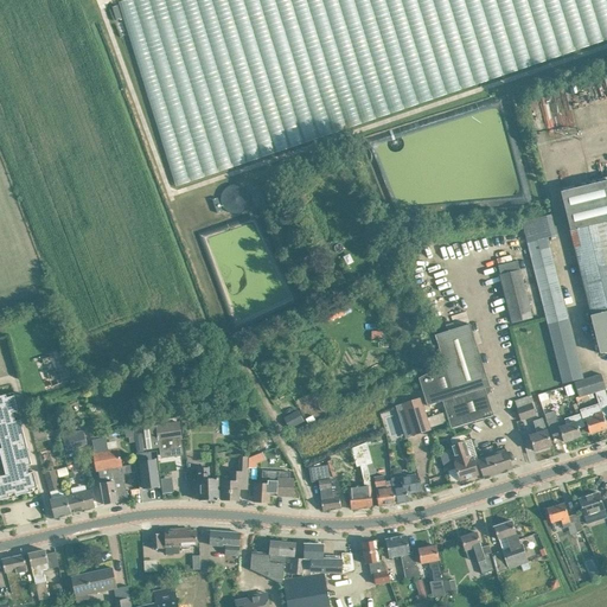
[(606,176),(560,189),(600,351),(606,350),(606,176)]
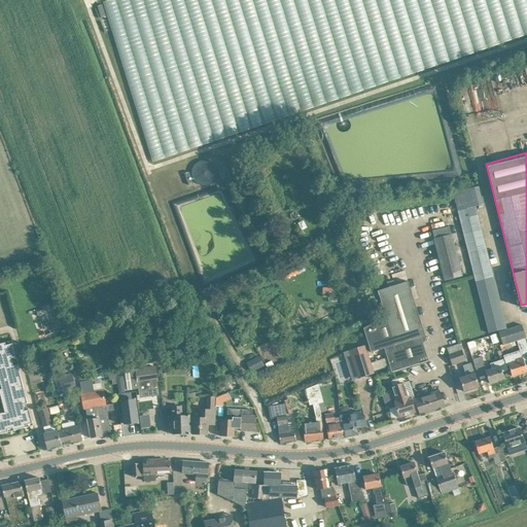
[(475,186),(453,192),(475,277),(489,335),(507,328),(476,206),(483,204),(479,186),(475,186)]
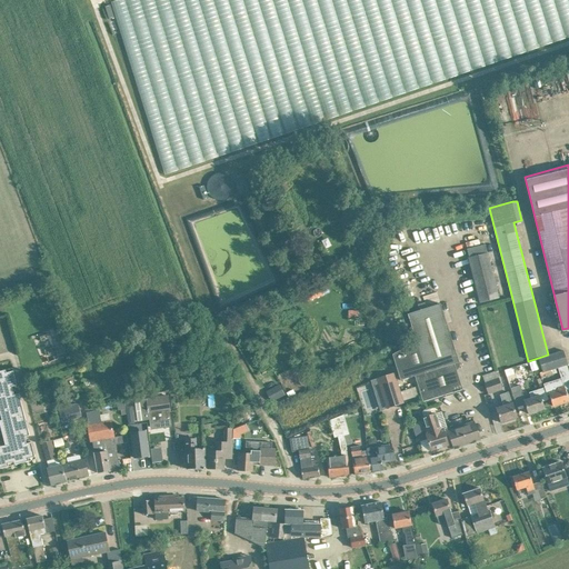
[(357,212),(342,218),(350,237),(345,239),(347,245),(352,242),(367,237),(357,212)]
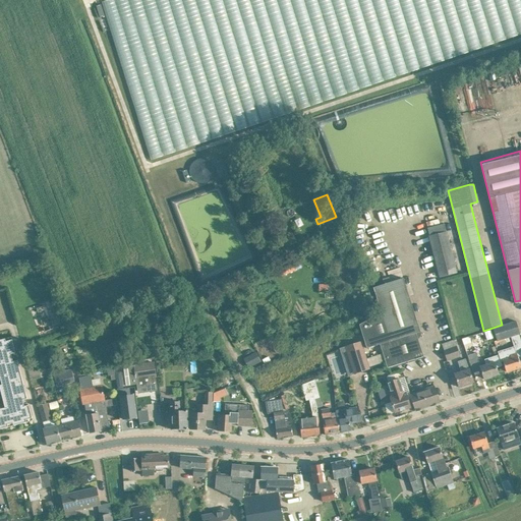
[(386,216),(394,213),(392,207),(384,209),(386,216)]
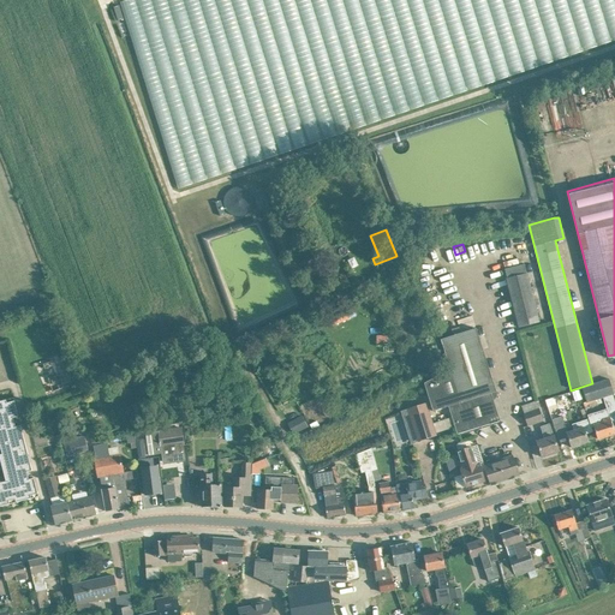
[(330,251),(323,255),(330,270),(338,267),(330,251)]
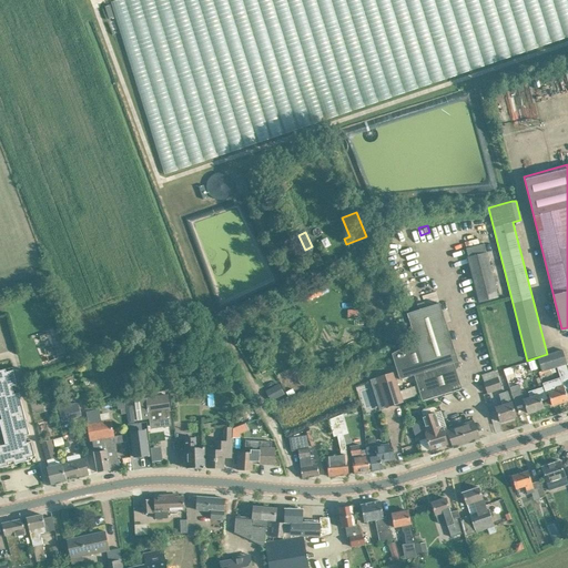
[(396,260),(406,260),(406,249),(396,250),(396,260)]
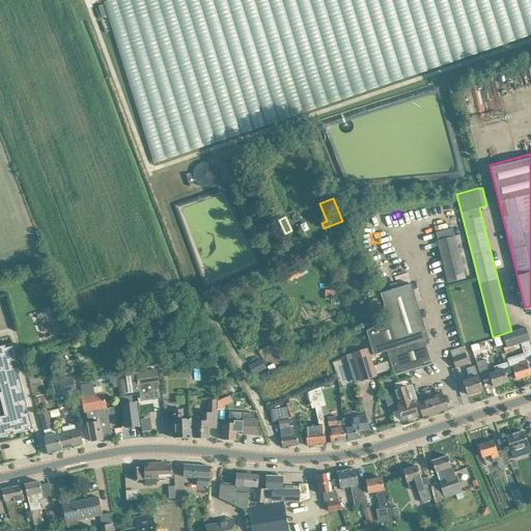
[(297,235),(286,241),(292,252),(303,247),(297,235)]
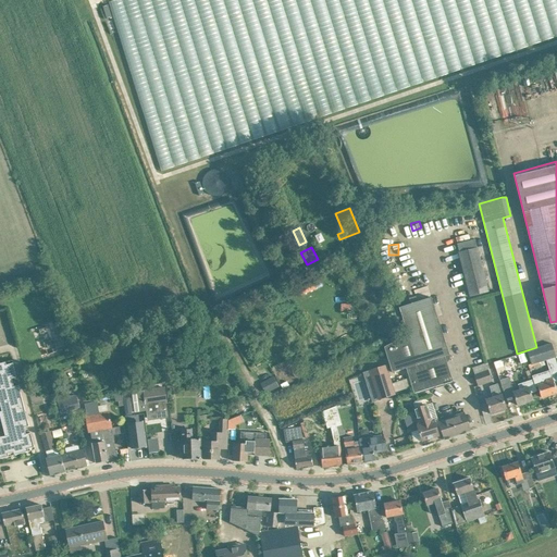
[(458,251),(469,297),(489,292),(478,247),(458,251)]
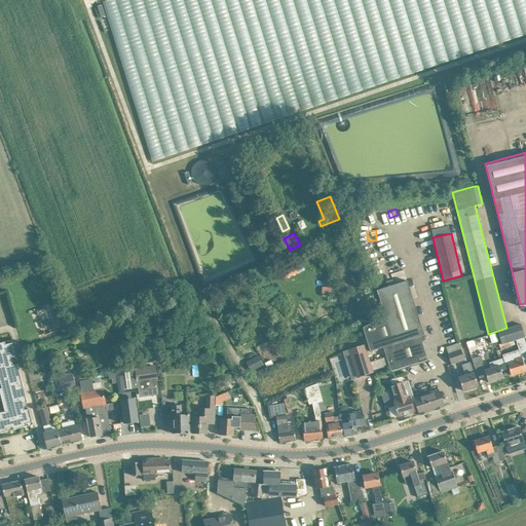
[(283,274),(278,276),(279,279),(284,277),(285,278),(299,272),(305,270),(303,265),(297,268),(298,269),(284,275),(283,274)]
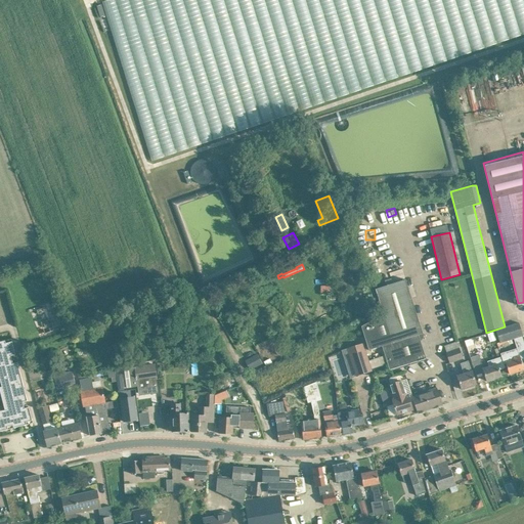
[(378,317),(361,326),(368,351),(382,346),(390,370),(426,358),(420,342),(422,340),(423,338),(424,336),(423,334),(405,279),(376,290),(370,291),(379,317),(378,317)]
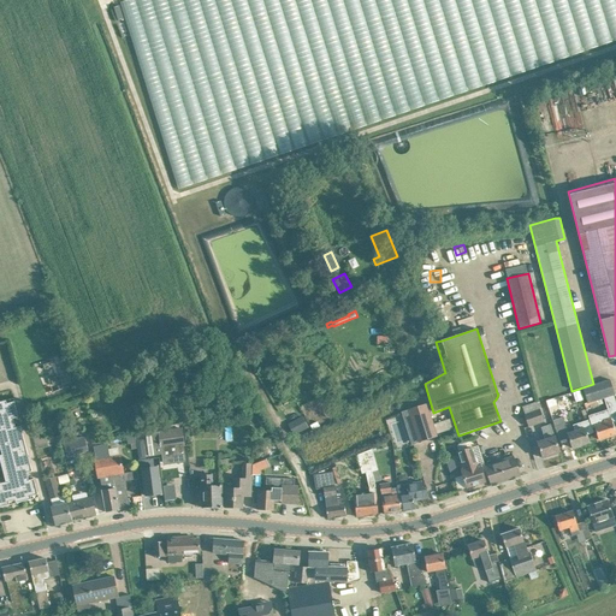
[(388,337),(377,337),(377,347),(388,347),(388,337)]
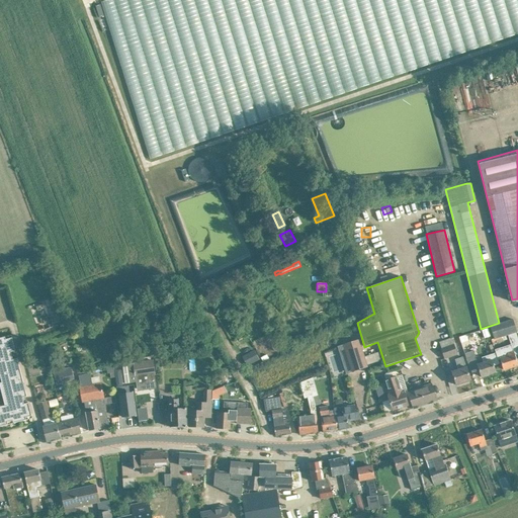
[(513,319),(490,327),(492,332),(494,339),(507,335),(508,335),(516,332),(517,332),(513,319)]
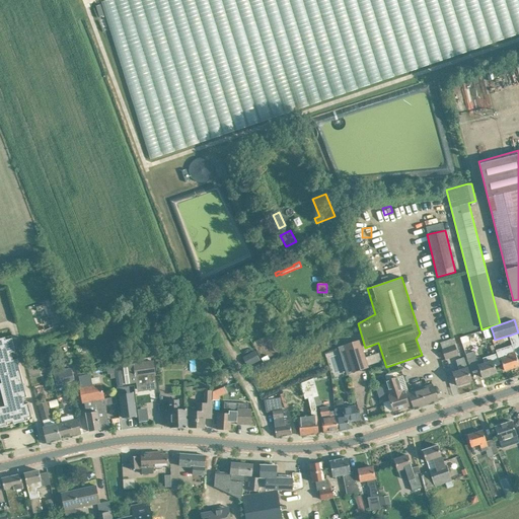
[(473,351),(480,349),(474,331),(466,334),(473,351)]
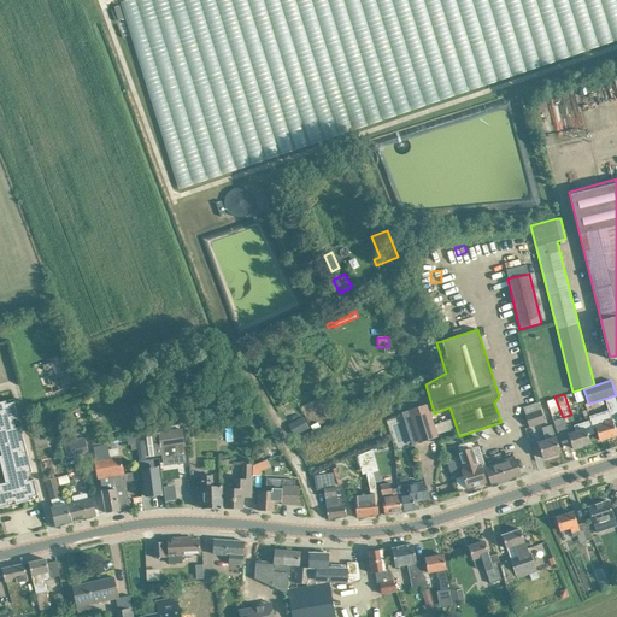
[(17,415),(17,411),(15,403),(7,404),(6,401),(0,401),(0,447),(1,448),(3,454),(0,454),(0,458),(6,482),(0,483),(0,481),(0,507),(9,505),(9,503),(16,500),(16,504),(30,500),(30,497),(37,495),(34,480),(29,481),(27,474),(33,472),(21,427),(16,428),(13,418),(18,417),(17,415)]
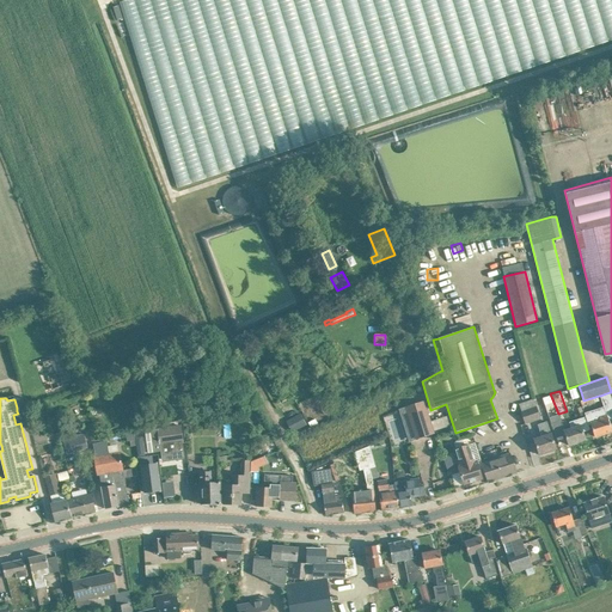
[(526,424),(540,418),(537,405),(536,405),(533,398),(519,404),(521,411),(526,424)]
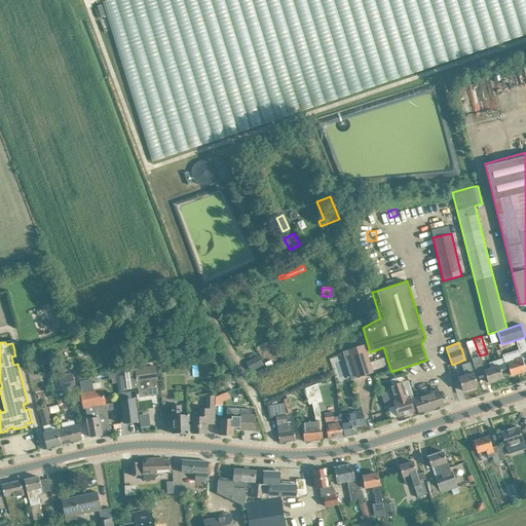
[(374,373),(365,344),(348,349),(358,378),(374,373)]
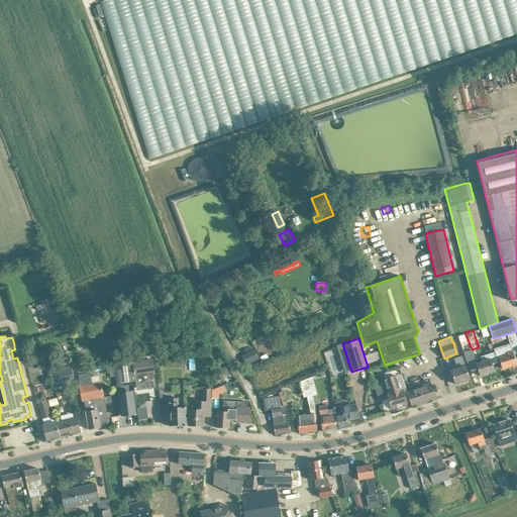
[(208,340),(205,345),(211,349),(214,344),(208,340)]
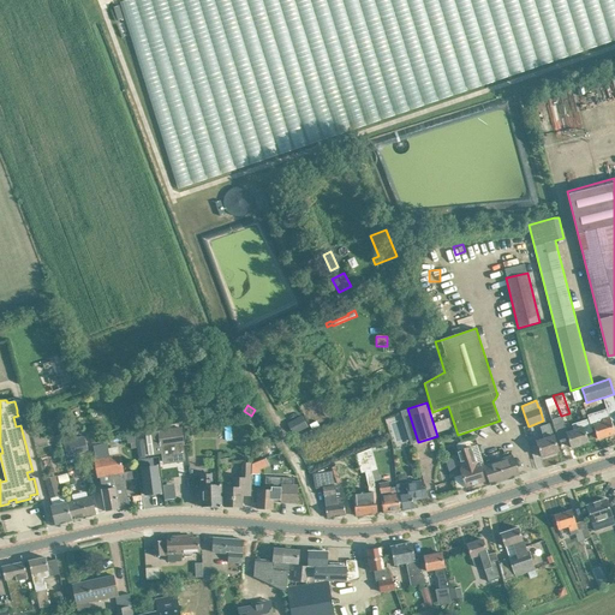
[(292,411),(297,421),(309,415),(305,405),(292,411)]
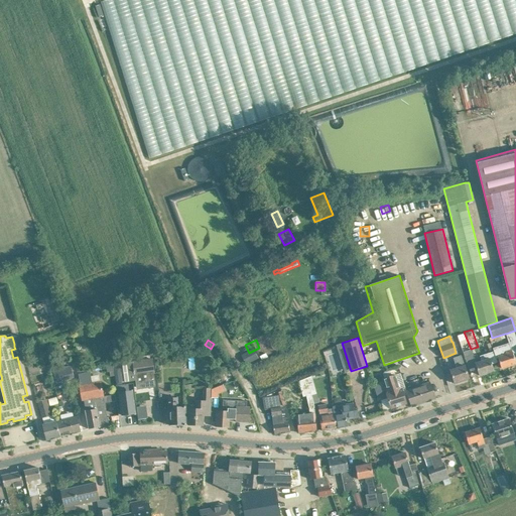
[(505,345),(493,349),(496,358),(498,357),(501,367),(515,363),(511,349),(507,349),(505,345)]
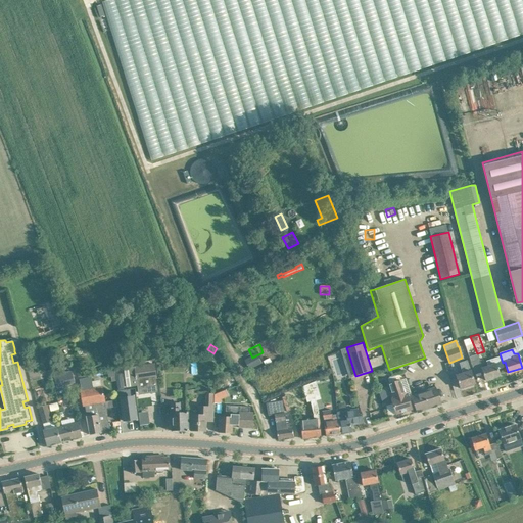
[(476,354),(469,357),(471,362),(474,371),(480,370),(478,365),(481,364),(478,353),(476,354)]
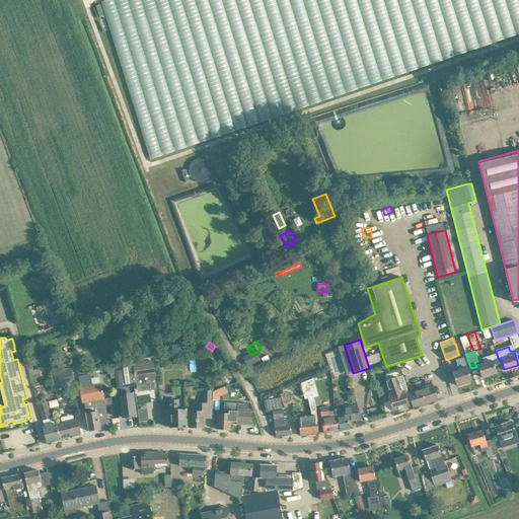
[(500,365),(497,354),(483,358),(485,364),(478,366),(483,377),(496,373),(495,366),(500,365)]
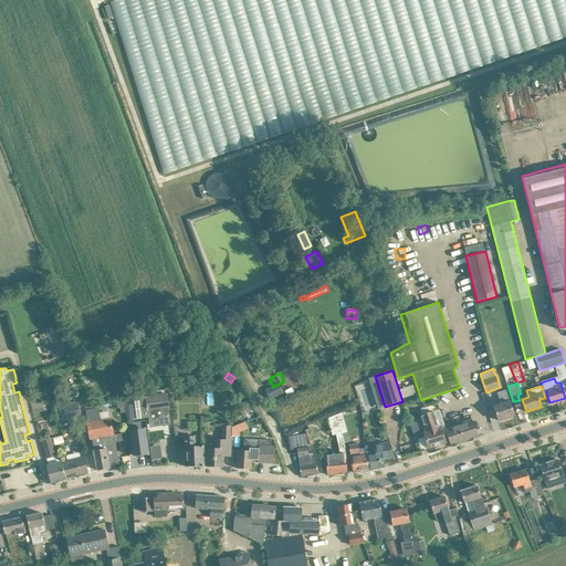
[(292,387),(285,390),(287,396),(294,392),(292,387)]
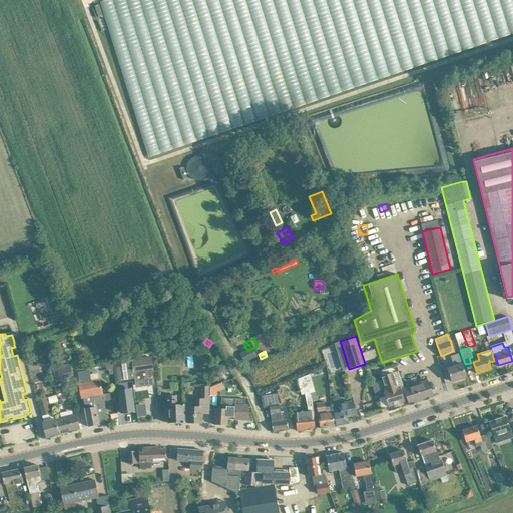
[(454,366),(448,368),(452,382),(466,377),(462,364),(458,354),(451,356),(454,366)]
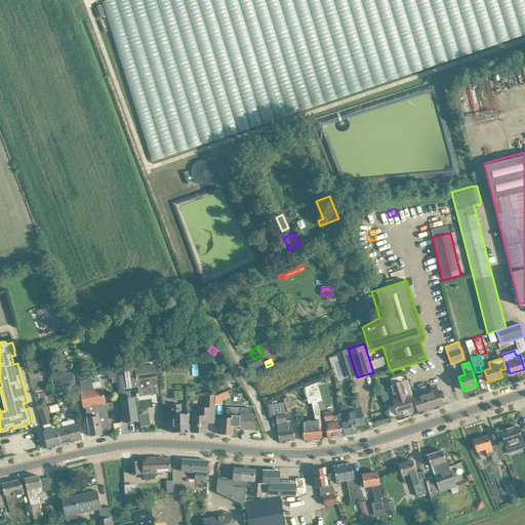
[(135,369),(123,370),(126,389),(137,387),(138,393),(151,391),(151,395),(159,394),(157,384),(157,378),(155,366),(153,366),(135,368),(135,369)]
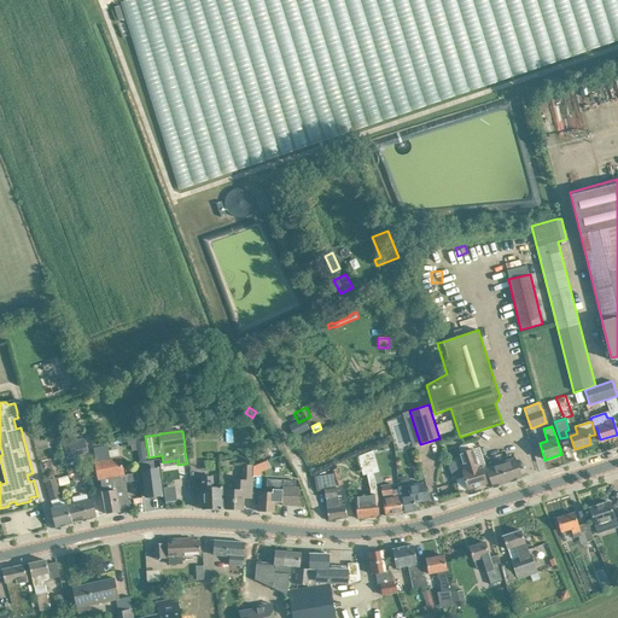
[(403,448),(415,445),(413,436),(401,439),(403,448)]
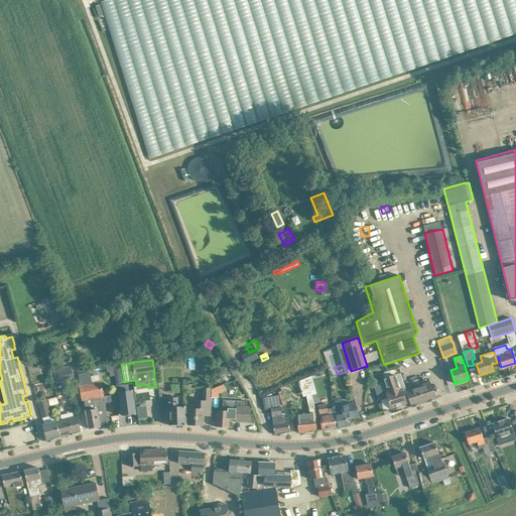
[(55,382),(74,378),(71,365),(52,369),(55,382)]
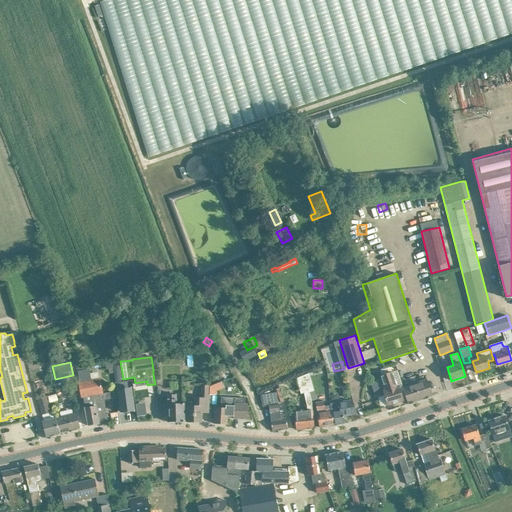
[(87,371),(79,372),(80,382),(79,382),(80,388),(82,398),(83,397),(84,401),(88,426),(89,426),(99,424),(99,422),(107,420),(106,410),(103,394),(103,393),(100,378),(99,378),(91,380),(90,374),(90,370),(87,371)]
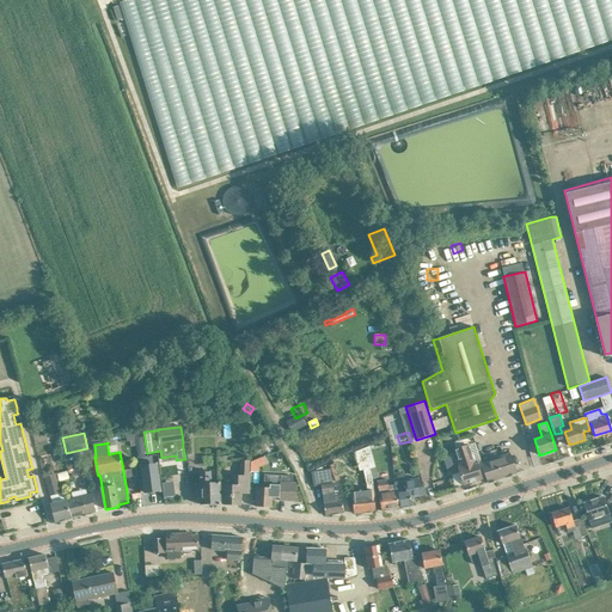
[(458,467),(460,473),(464,484),(482,478),(477,461),(473,463),(471,456),(469,445),(456,448),(461,466),(458,467)]
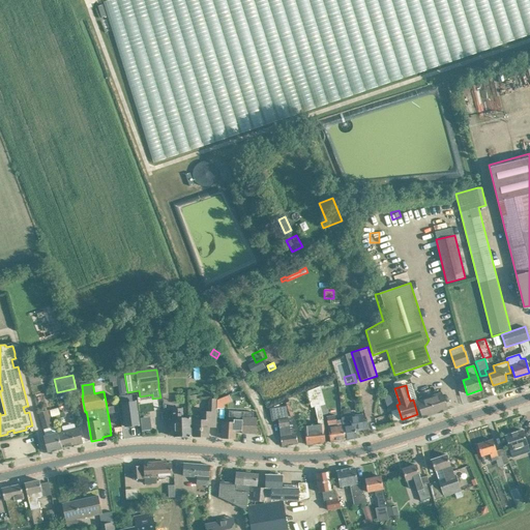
[(318,420),(318,425),(305,427),(305,435),(306,445),(325,443),(323,417),(322,415),(320,405),(325,404),(320,386),(307,391),(312,408),(315,407),(318,420)]
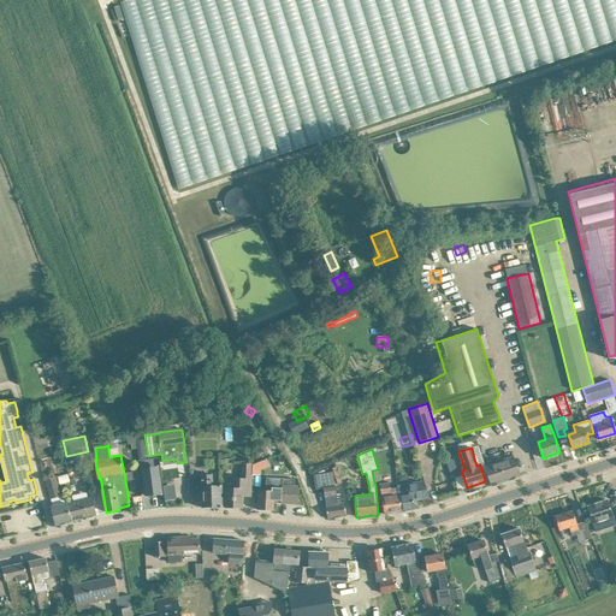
[(353,456),(338,461),(343,475),(357,472),(353,456)]
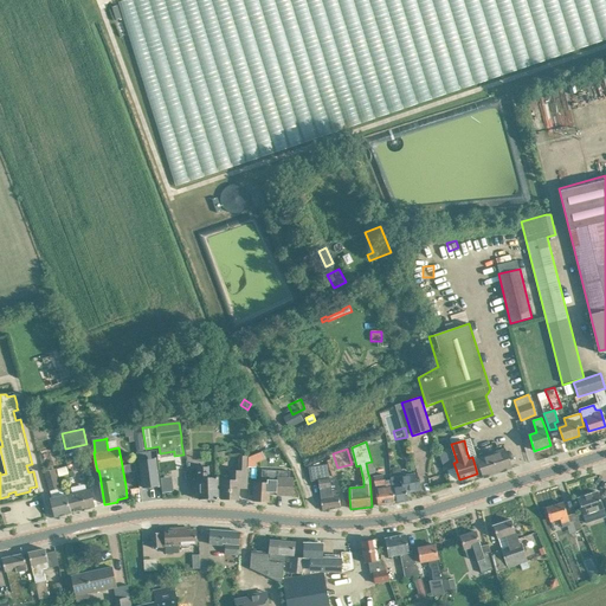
[(511,469),(508,457),(504,449),(477,459),(483,478),(511,469)]
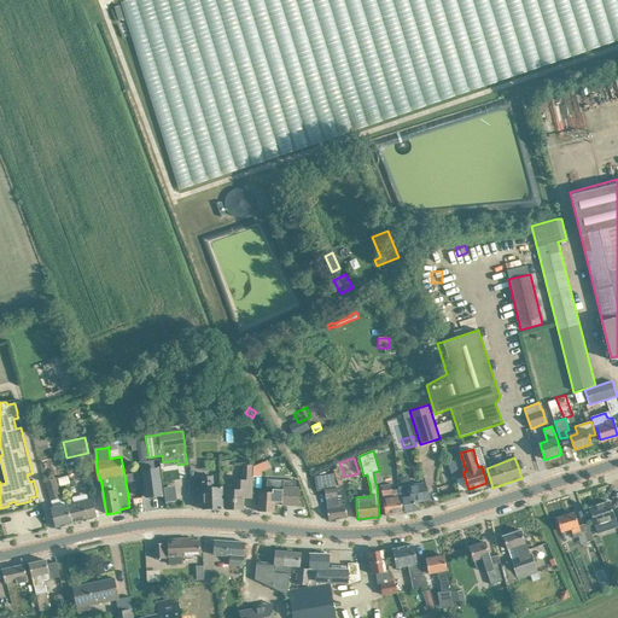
[(267,476),(283,477),(284,460),(267,459),(267,476)]
